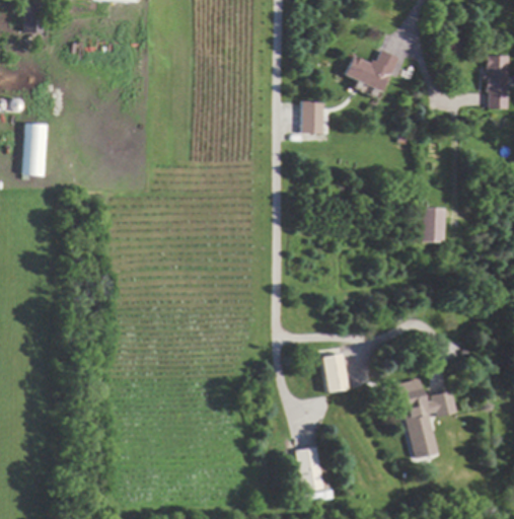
[(384,90),(396,56),(380,50),(375,63),(353,55),(346,76),(384,90)]
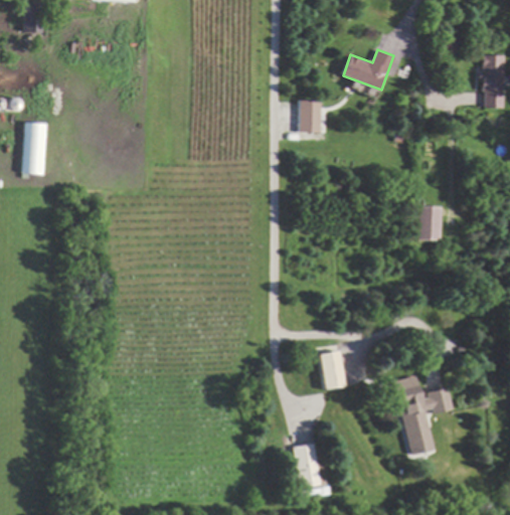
[(504,109),(505,54),(483,54),(482,108),(504,109)]
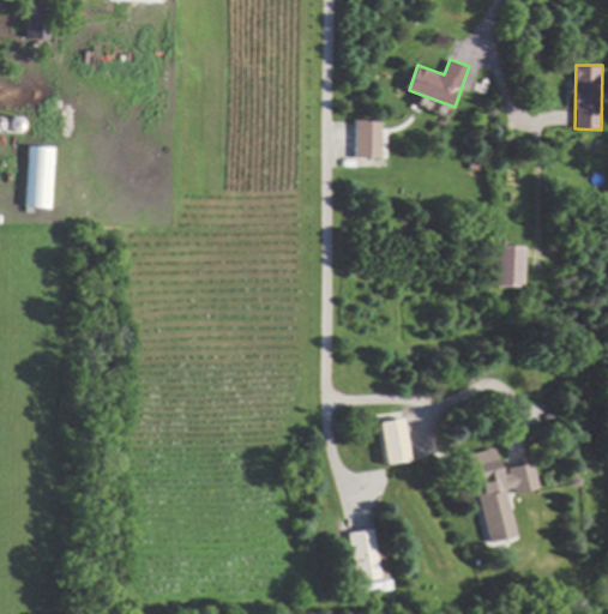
[(385,120),(360,120),(360,157),(384,157),(385,120)]
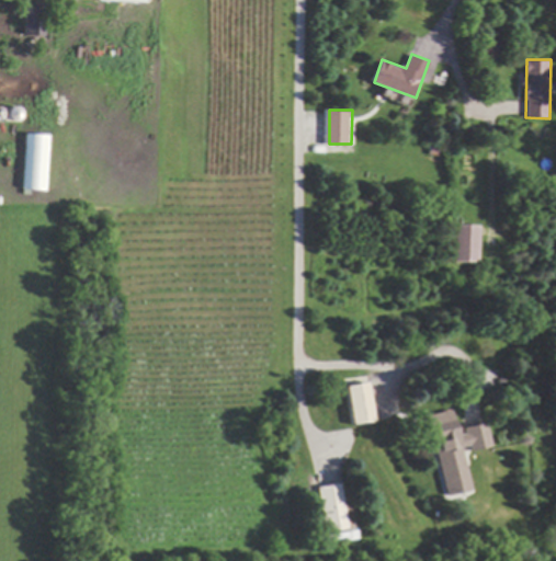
[(52,133),(29,133),(26,190),(50,190),(52,133)]
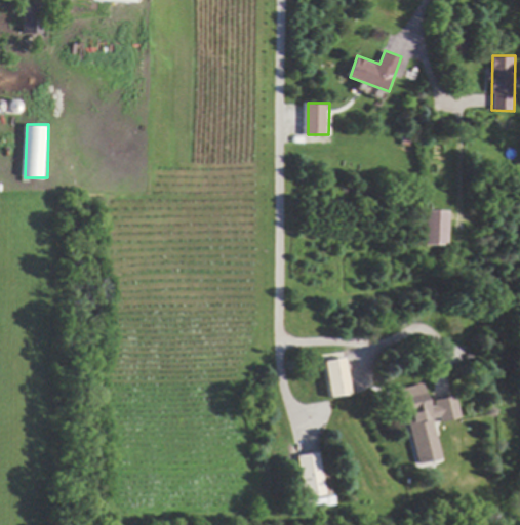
[(450,210),(428,209),(427,244),(449,245),(450,210)]
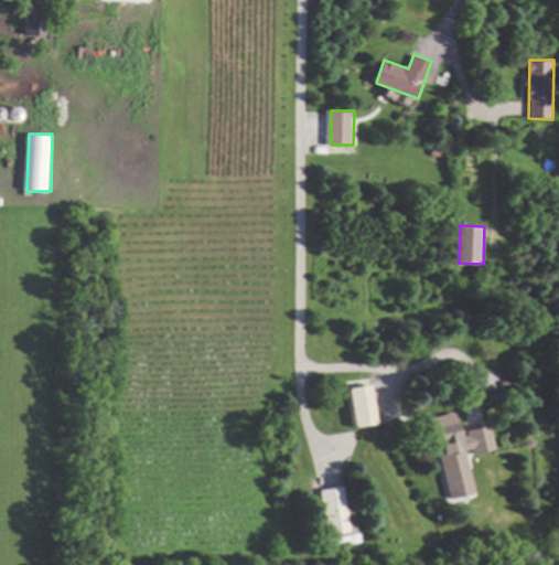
[(348,390),(356,428),(380,423),(373,384),(348,390)]
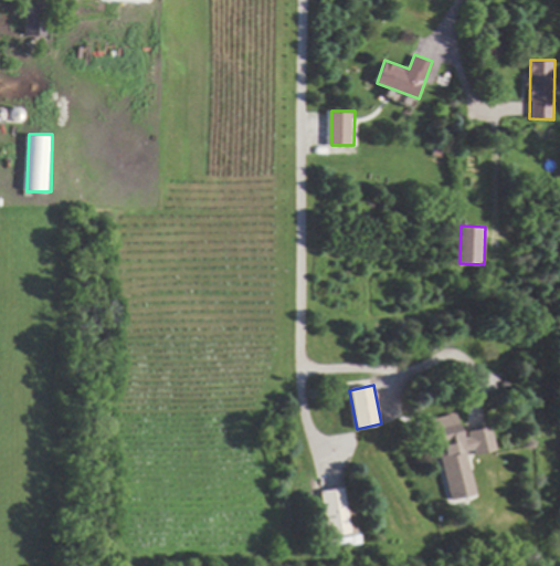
[(450,500),(476,494),(468,454),(497,449),(493,427),(462,433),(457,413),(432,418),(437,443),(442,442),(444,453),(441,454),(450,500)]
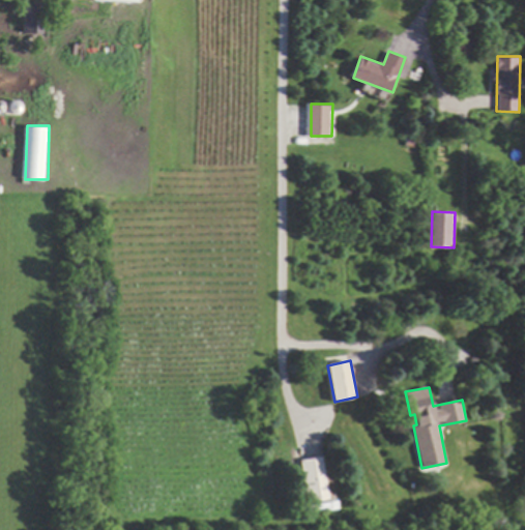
[(309,503),(331,499),(324,455),(301,460),(309,503)]
